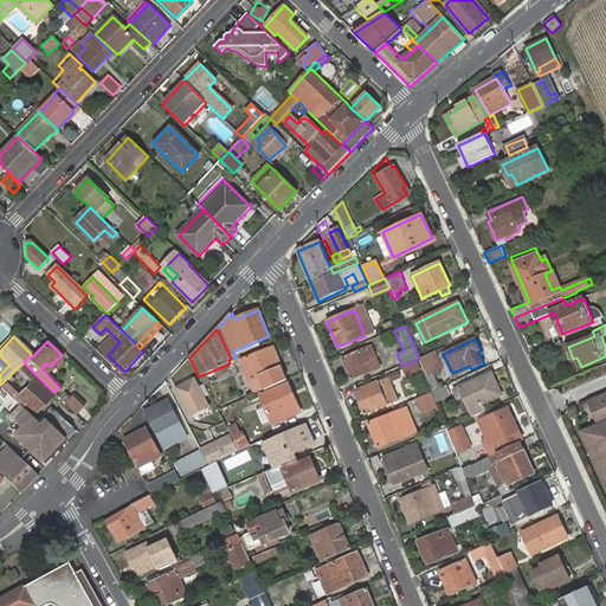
[(240,362),(250,382),(253,393),(287,379),(274,348),(240,362)]
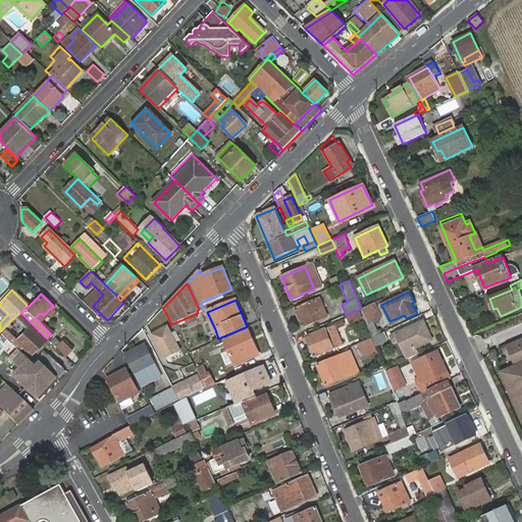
[(295,309),(302,327),(326,317),(319,300),(295,309)]
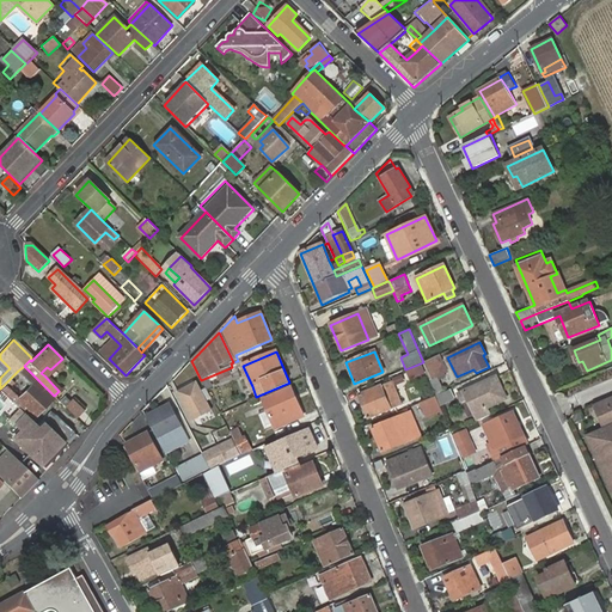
[(439,355),(436,356),(444,373),(447,372),(439,355)]
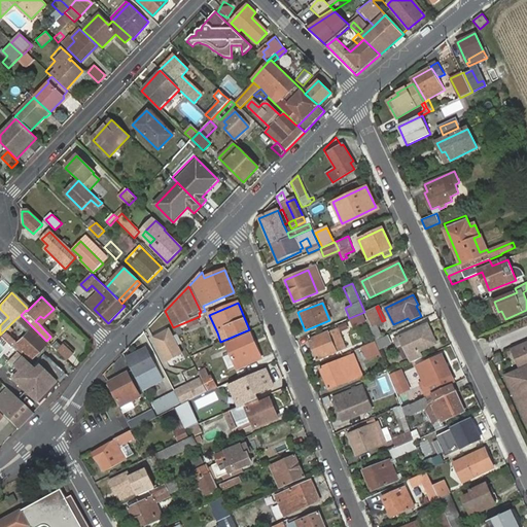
[(382,321),(376,307),(365,311),(373,325),(377,323),(382,321)]
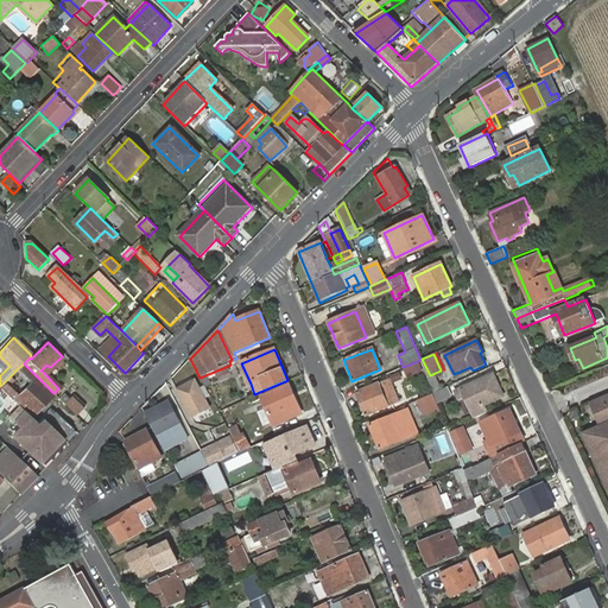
[(424,371),(420,361),(404,368),(407,378),(424,371)]
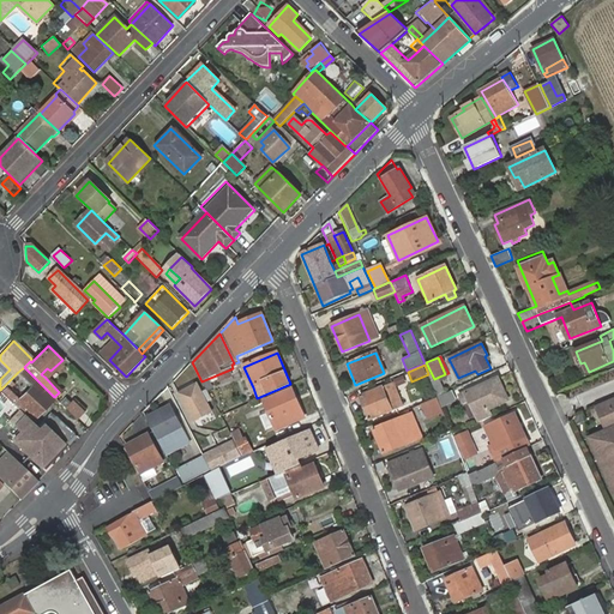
[(54,397),(24,367),(18,372),(31,385),(18,399),(35,416),(54,397)]
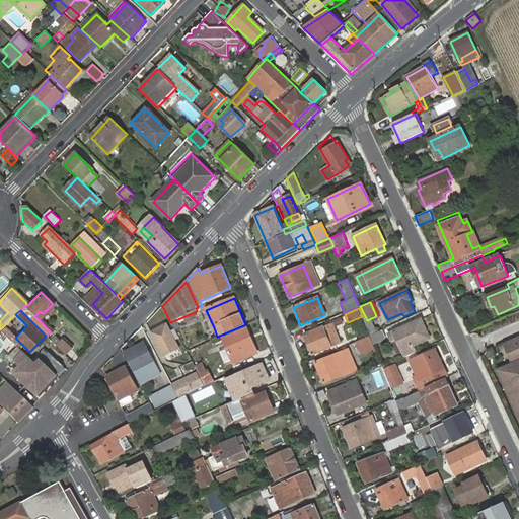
[(195,312),(171,322),(176,330),(180,327),(178,323),(184,320),(186,323),(197,318),(195,312)]
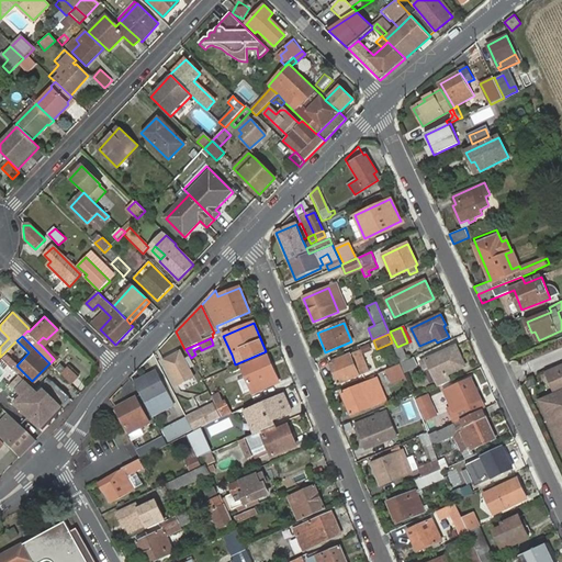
[(394,348),(396,353),(401,363),(408,360),(402,345),(397,347),(394,348)]
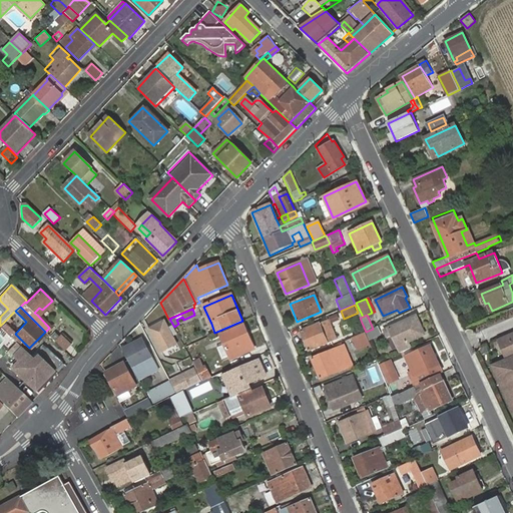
[(401,353),(412,348),(409,342),(425,334),(417,318),(406,324),(405,322),(385,331),(388,338),(393,336),(398,347),(401,353)]
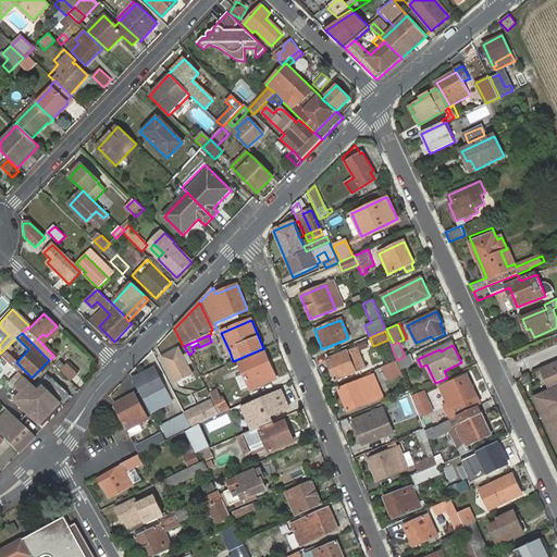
[(326,360),(335,381),(364,369),(356,348),(326,360)]
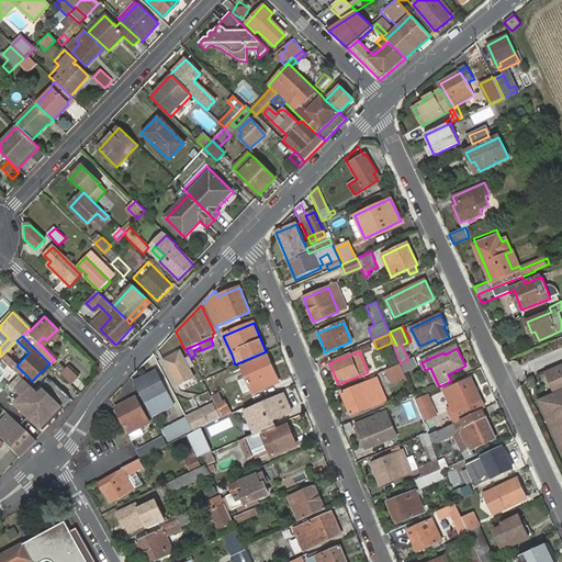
[(165,360),(178,385),(194,378),(180,352),(165,360)]
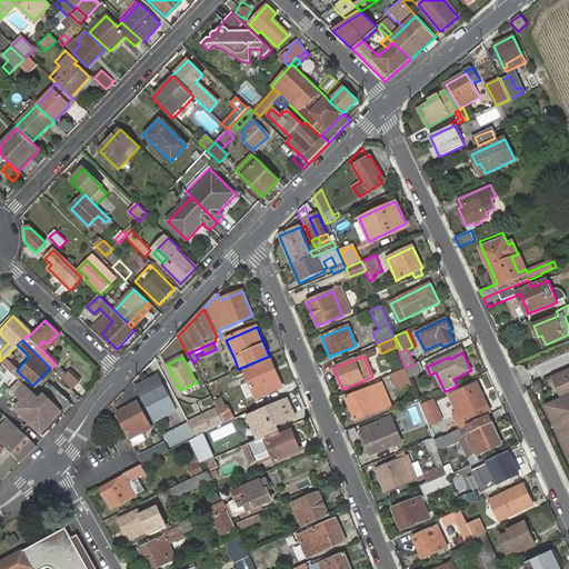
[(257,399),(282,387),(271,361),(246,373),(257,399)]
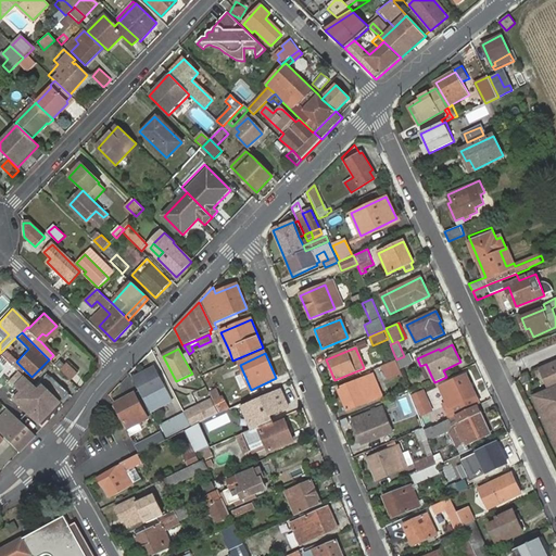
[(409,353),(404,356),(396,359),(400,368),(414,362),(409,353)]
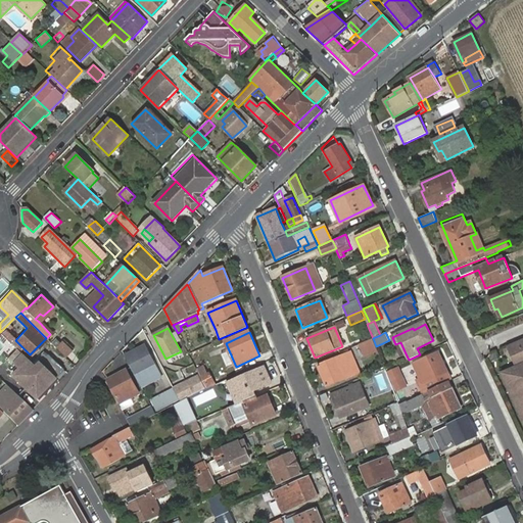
[(373,338),(360,344),(365,355),(378,350),(376,346),(373,338)]
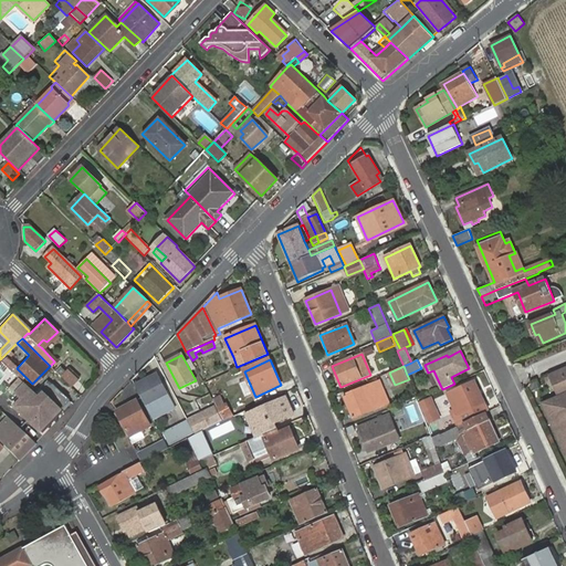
[(56,370),(72,386),(77,379),(66,368),(64,371),(60,367),(56,370)]
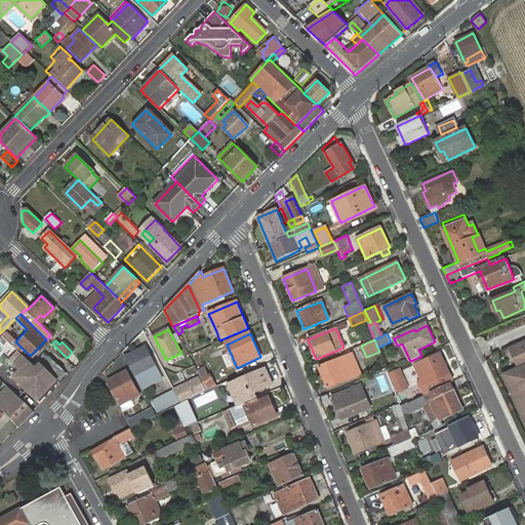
[(30,356),(15,341),(11,346),(24,358),(26,360),(30,356)]
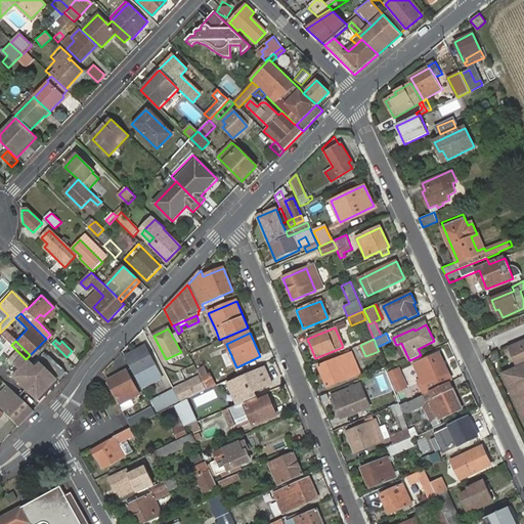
[(519,368),(504,375),(523,418),(523,342),(511,348),(519,368)]
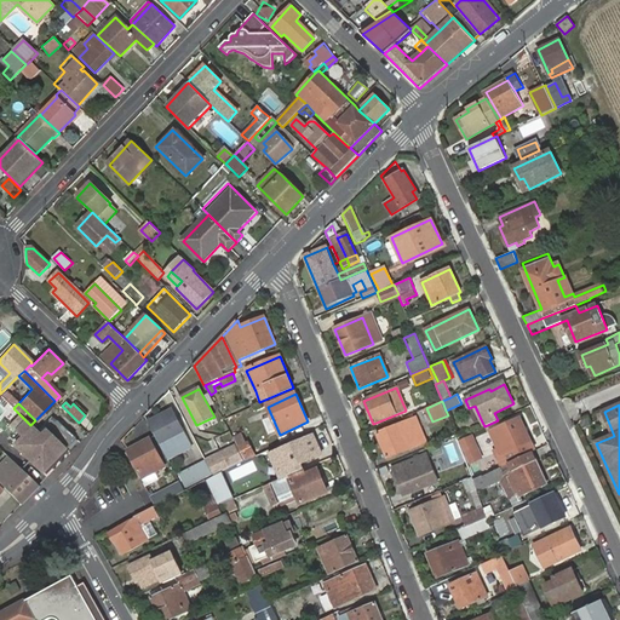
[(475,406),(469,408),(475,422),(481,419),(475,406)]
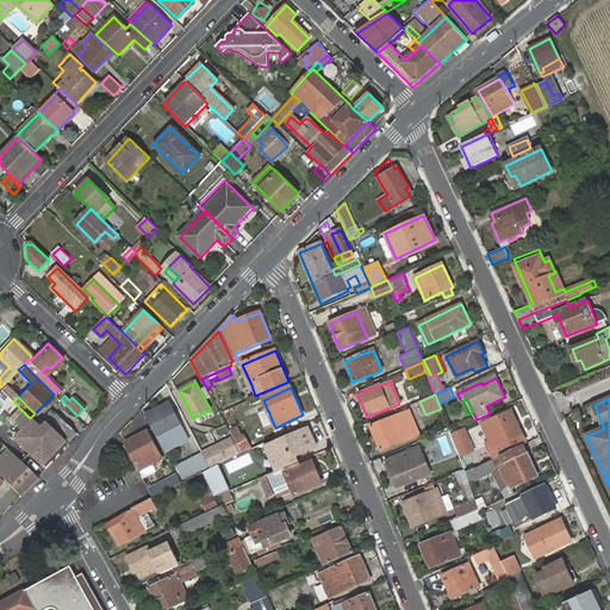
[(169,403),(145,415),(166,453),(176,447),(174,441),(186,434),(169,403)]
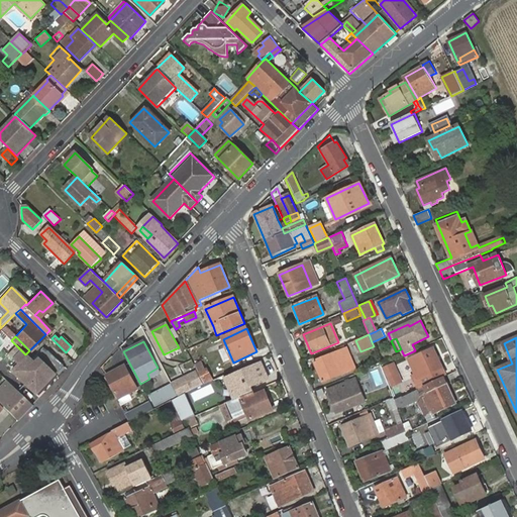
[(34,354),(37,357),(38,356),(54,371),(61,364),(46,349),(42,353),(39,350),(34,354)]
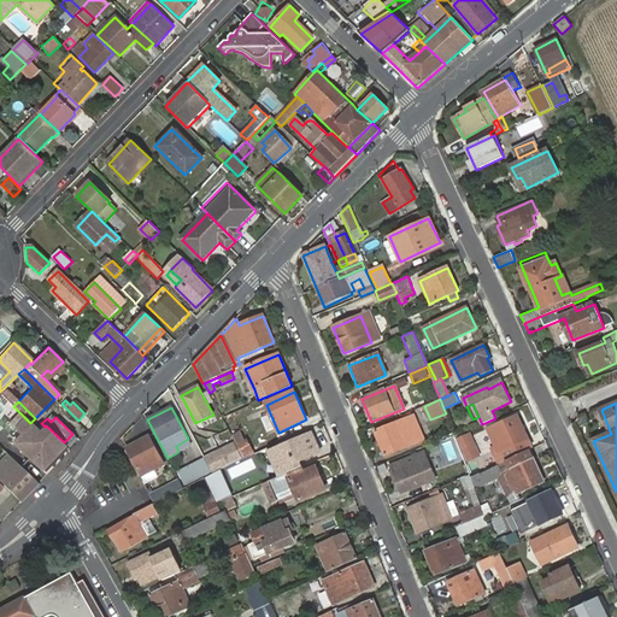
[(413,417),(376,433),(386,456),(423,440),(413,417)]
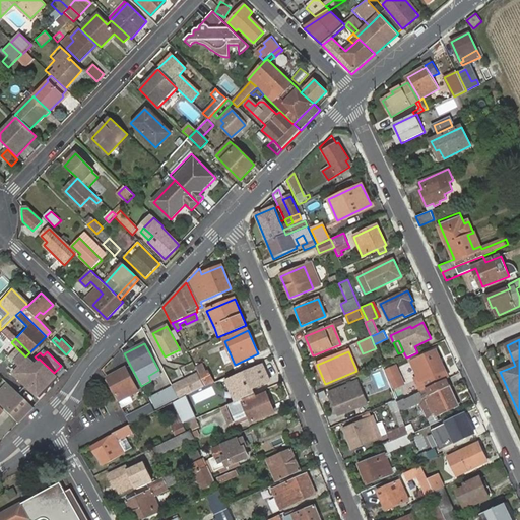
[(412,362),(421,382),(445,371),(436,351),(412,362)]
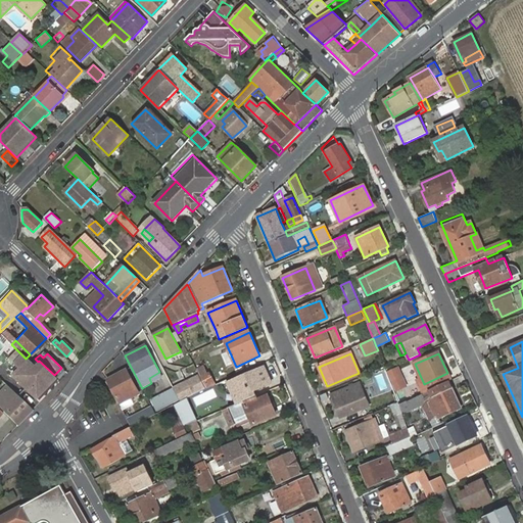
[(5,365),(0,369),(0,372),(30,401),(49,381),(40,372),(31,364),(27,359),(26,359),(24,357),(19,361),(14,355),(5,365)]
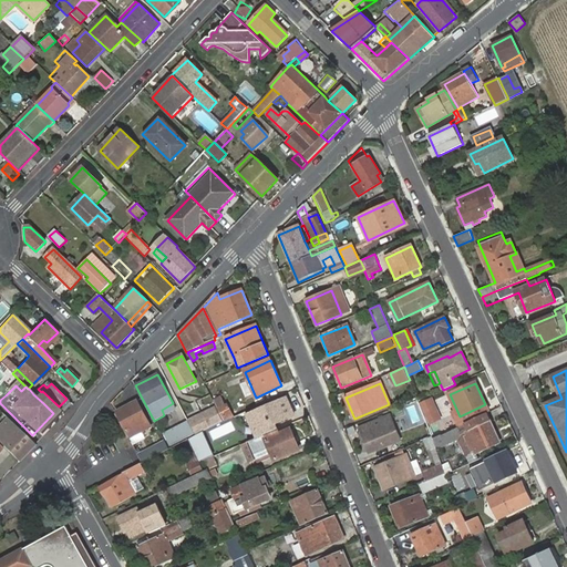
[(43,403),(48,399),(41,392),(38,389),(33,394),(43,403)]
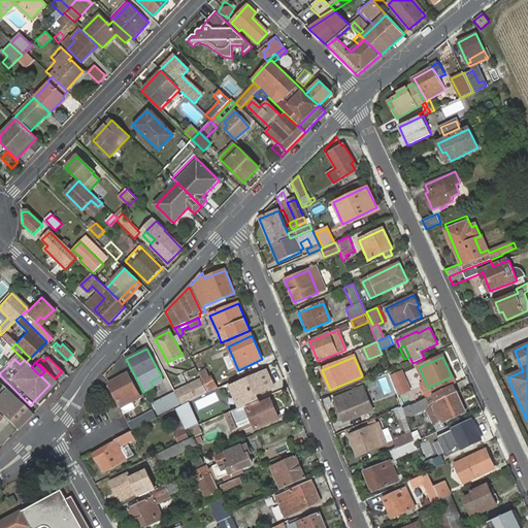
[(266,370),(230,387),(239,407),(241,406),(246,404),(257,400),(255,395),(273,388),(266,370)]
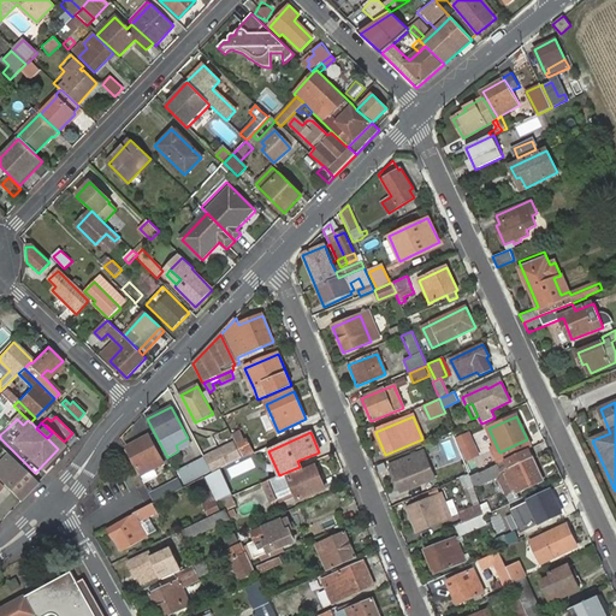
[(469,474),(455,436),(454,433),(440,438),(450,460),(449,460),(456,480),(460,478),(469,474)]
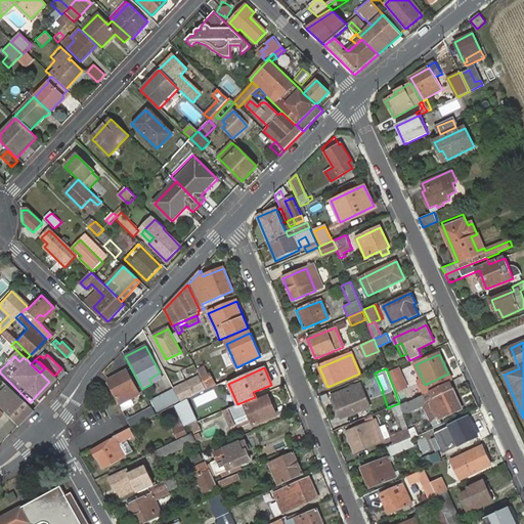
[(390,374),(398,392),(406,388),(398,368),(390,374)]
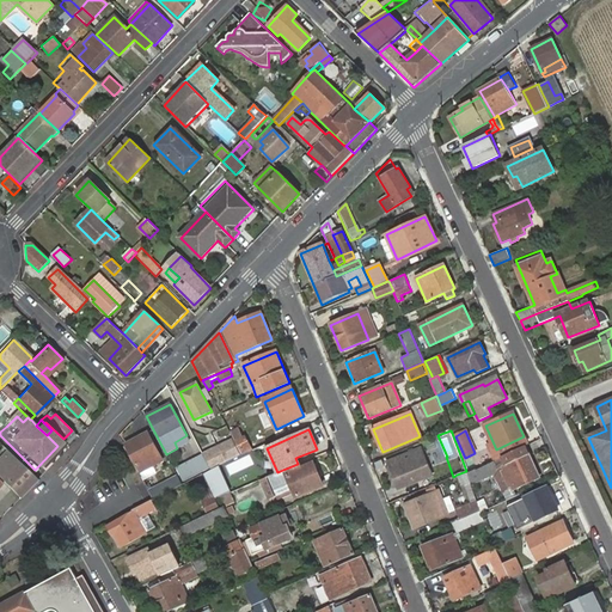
[(128,444),(139,466),(160,454),(150,433),(128,444)]
